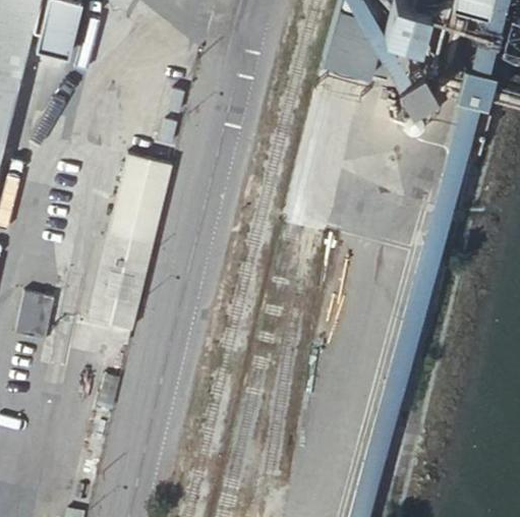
[(0,0),(0,124),(29,0),(0,0)]
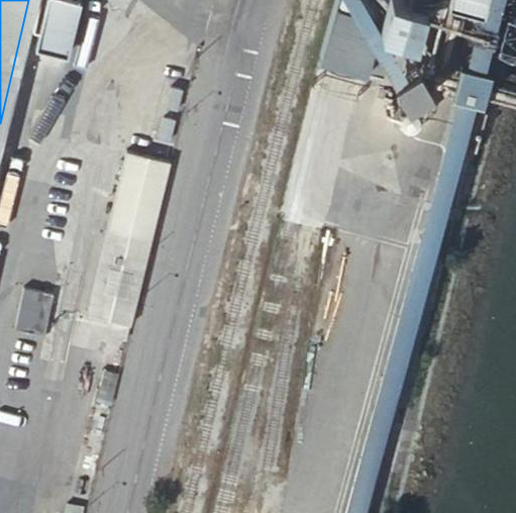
[(63,61),(77,6),(53,0),(43,0),(29,54),(63,61)]
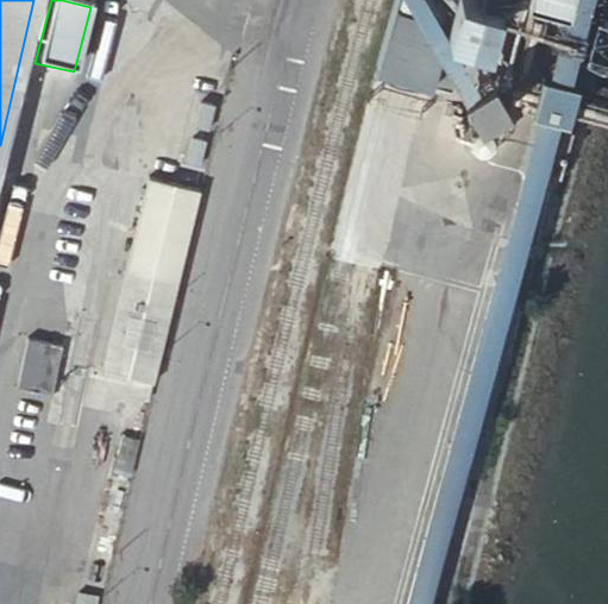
[(396,0),(376,74),(432,89),(433,87),(450,29),(447,27),(455,0),(396,0)]
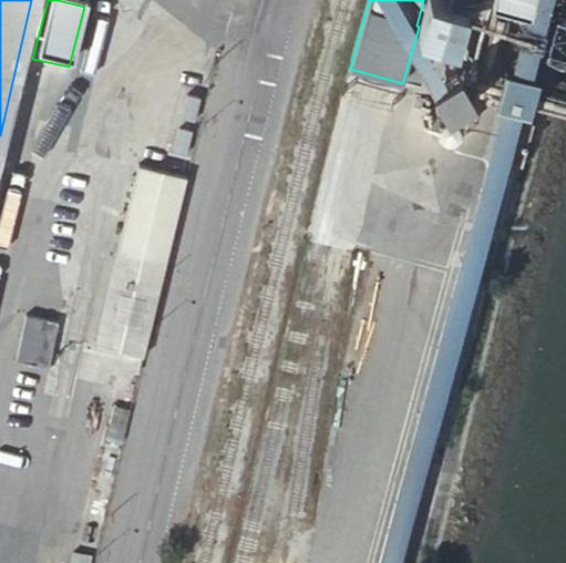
[(423,0),(417,26),(419,27),(439,32),(455,37),(465,0),(423,0)]
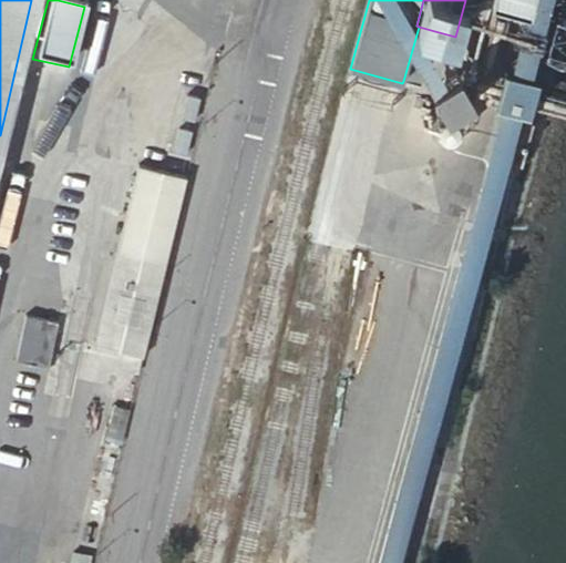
[(439,32),(419,27),(403,81),(423,86),(439,32)]
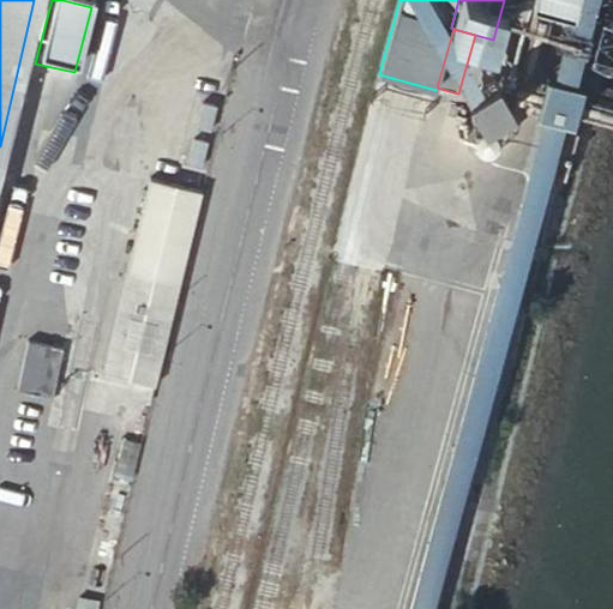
[(586,89),(548,79),(539,118),(575,127),(586,89)]
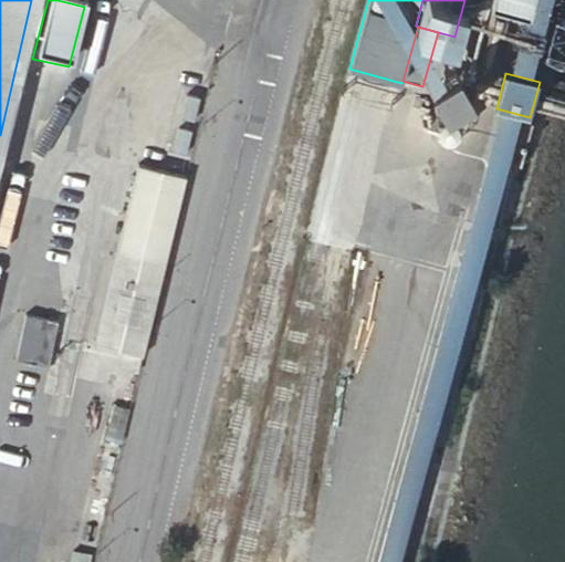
[(95,346),(144,358),(187,179),(139,167),(95,346)]
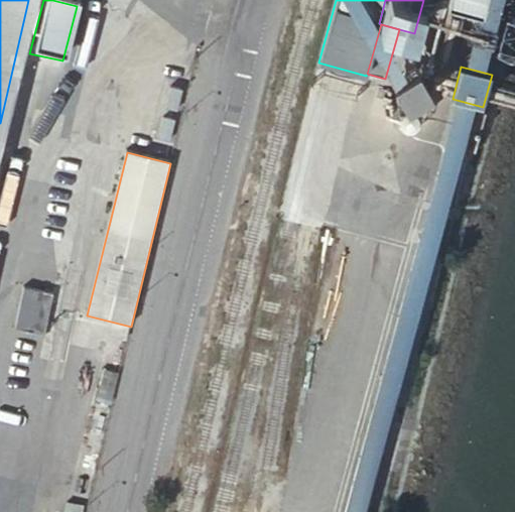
[(45,336),(54,295),(24,289),(16,330),(45,336)]
